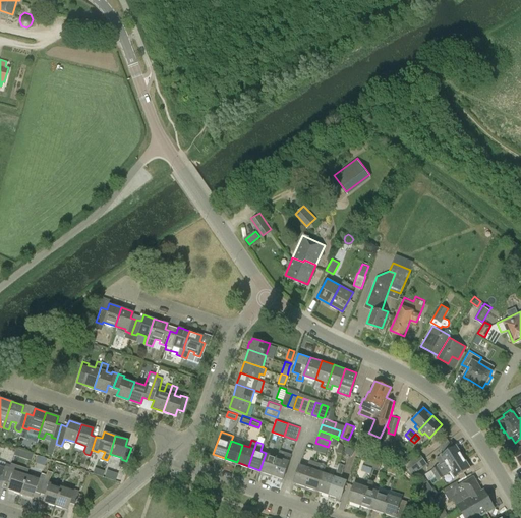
[(326,453),(328,447),(315,443),(313,449),(326,453)]
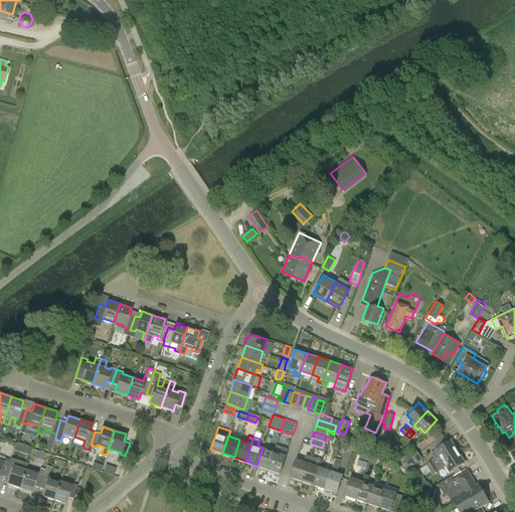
[(432,451),(436,458),(433,460),(427,463),(431,468),(458,451),(451,439),(432,451)]
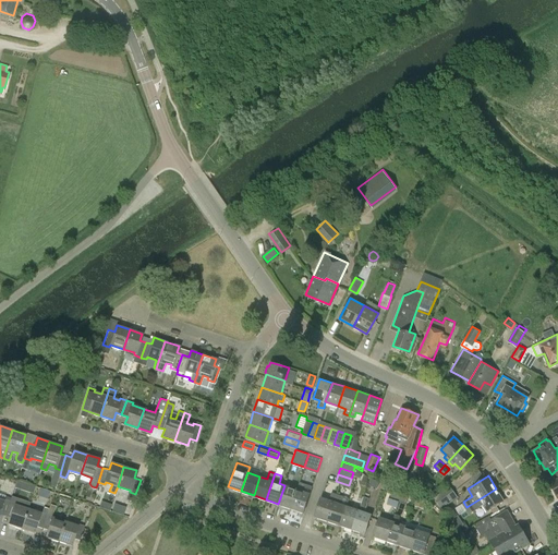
[(11,493),(29,499),(36,484),(17,477),(11,493)]
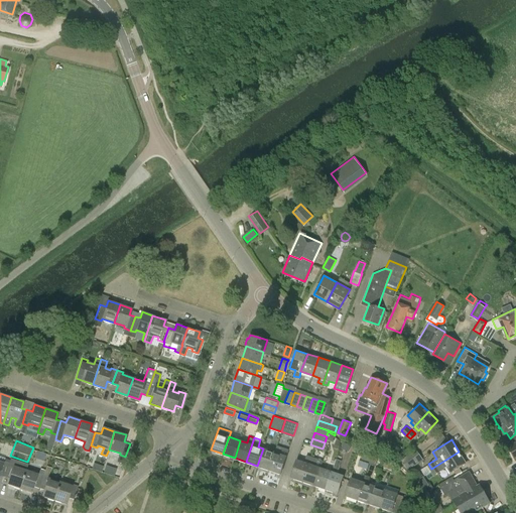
[(275,452),(269,470),(280,473),(286,456),(279,454),(281,446),(277,444),(275,452)]
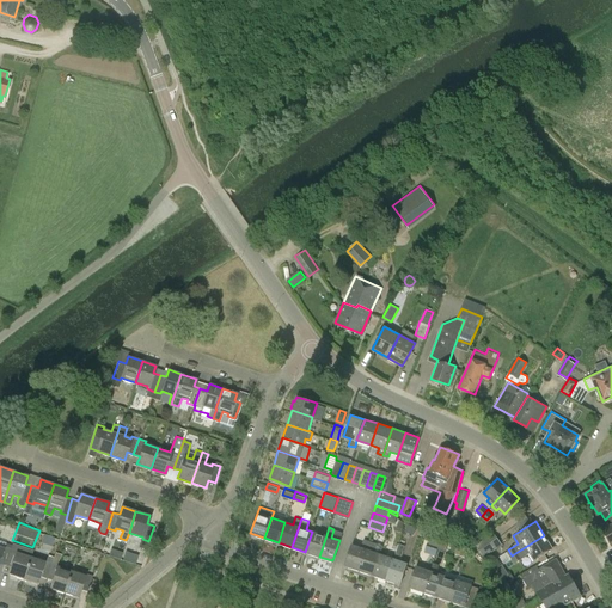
[(445,539),(456,541),(458,533),(447,530),(445,539)]
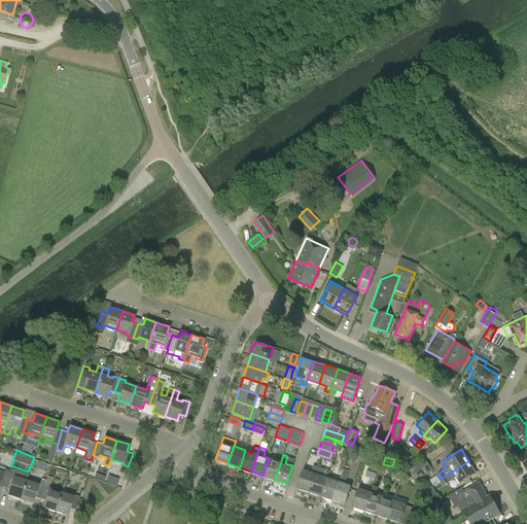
[(37,458),(35,465),(44,468),(46,460),(37,458)]
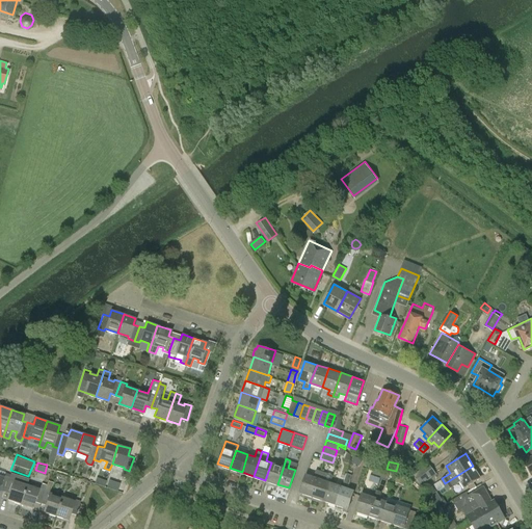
[(271,463),(265,480),(277,484),(284,466),(278,465),(271,463)]
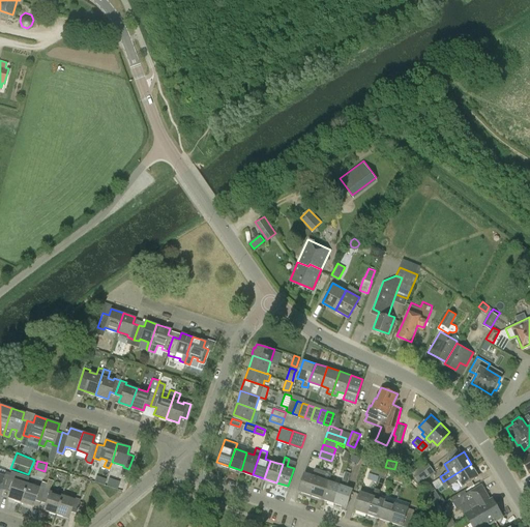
[(409,473),(414,478),(431,466),(427,461),(417,467),(409,473)]
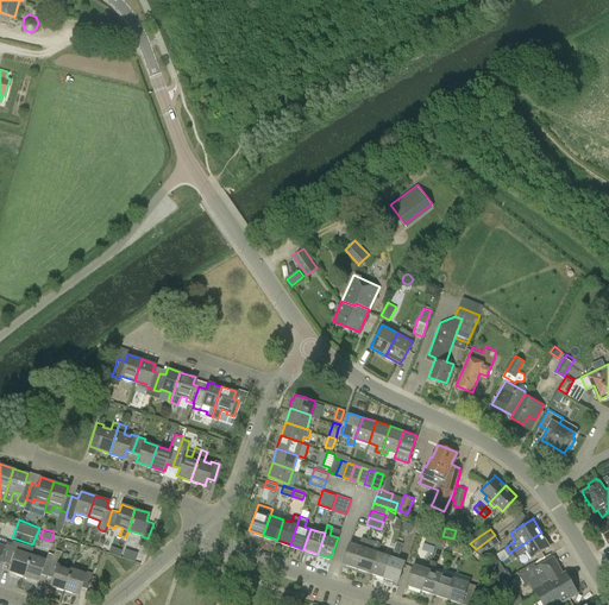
[(513,558),(519,554),(525,550),(527,549),(532,556),(550,544),(541,533),(509,553),(513,558)]
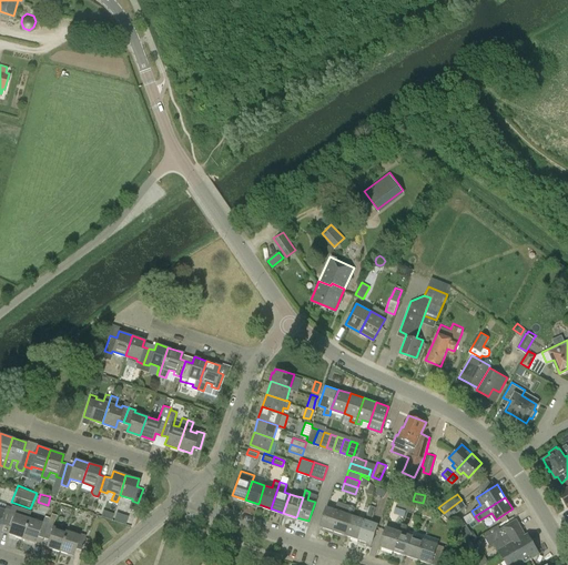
[(129,507),(135,510),(138,503),(132,501),(132,498),(131,498),(129,507)]
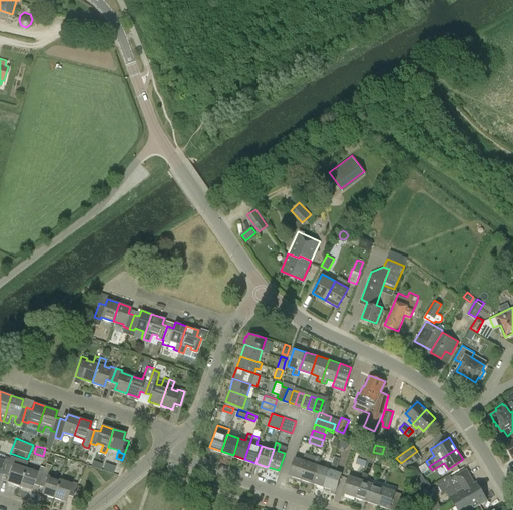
[(290,474),(301,478),(310,453),(305,451),(302,459),(296,457),(290,474)]
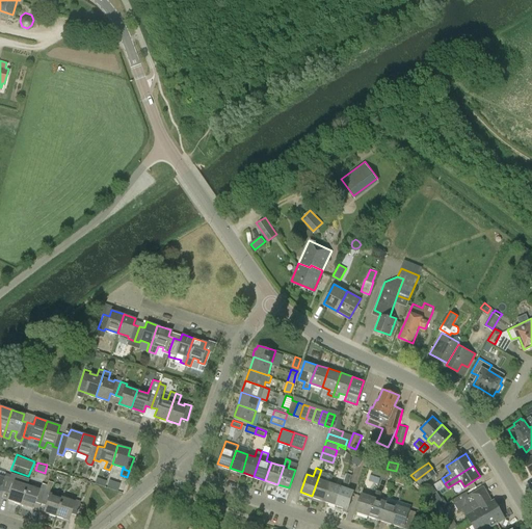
[(373,468),(372,473),(381,476),(384,477),(386,472),(373,468)]
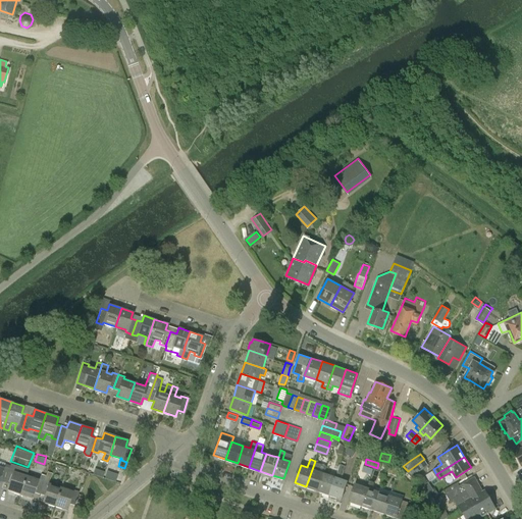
[(427,463),(424,459),(408,471),(411,475),(427,463)]
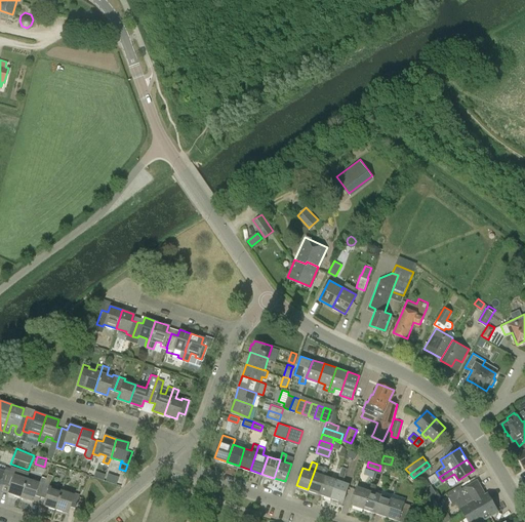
[(317,464),(308,489),(320,493),(326,475),(319,473),(322,465),(317,464)]
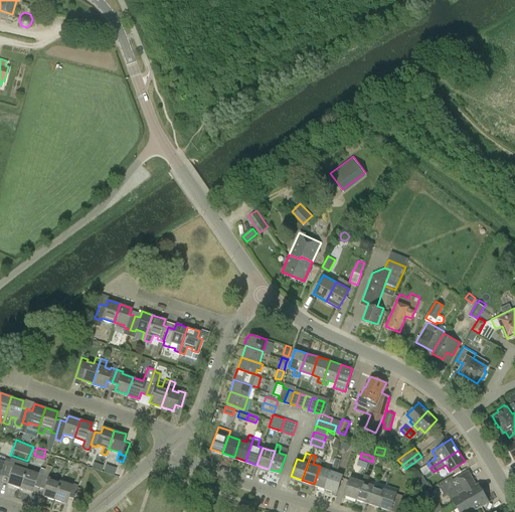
[(3,462),(0,460),(0,473),(5,475),(9,461),(10,458),(4,457),(4,460),(3,462)]
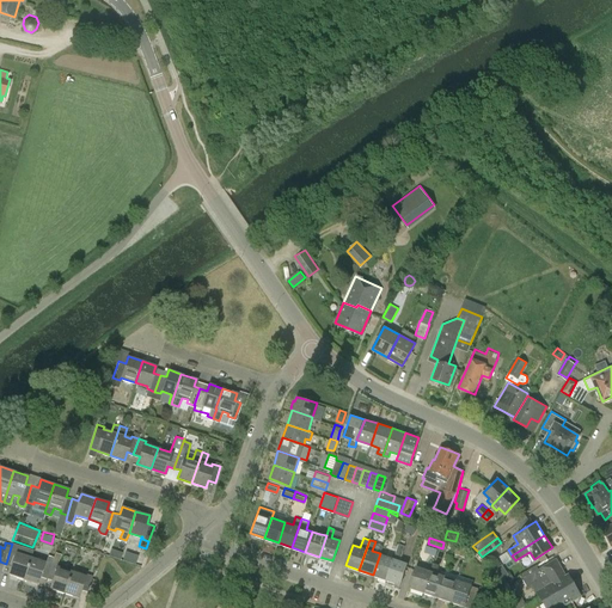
[(398,542),(393,558),(386,578),(401,583),(407,563),(399,560),(405,545),(398,542)]
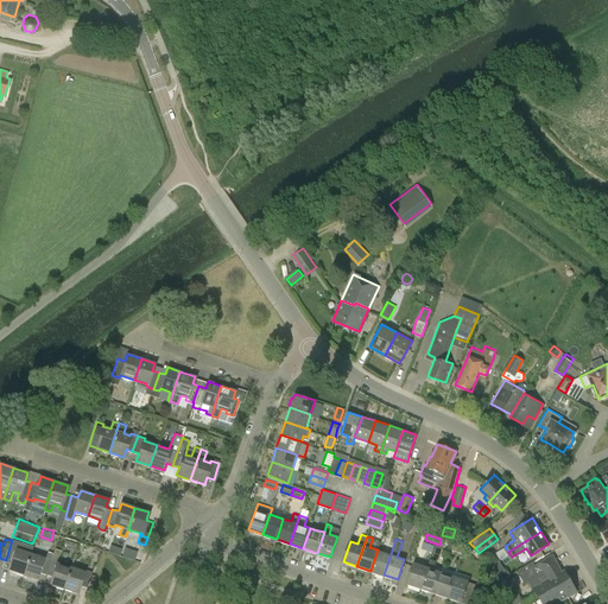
[(10,570),(24,574),(31,553),(17,548),(18,546),(11,544),(6,560),(12,561),(10,570)]
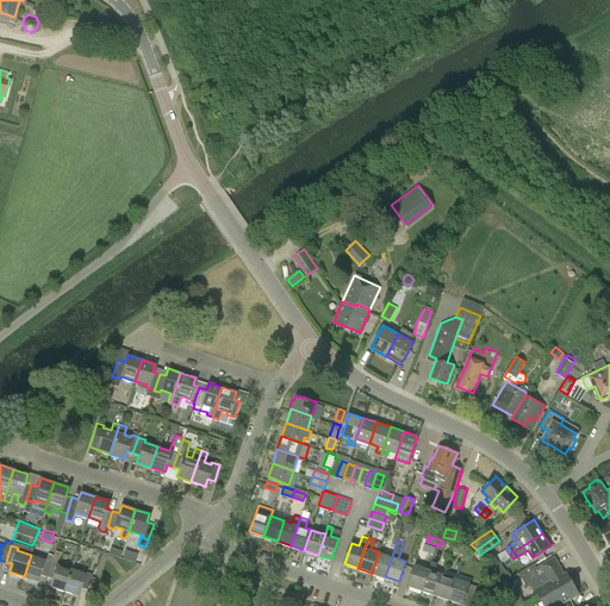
[(123,548),(122,556),(135,558),(137,550),(123,548)]
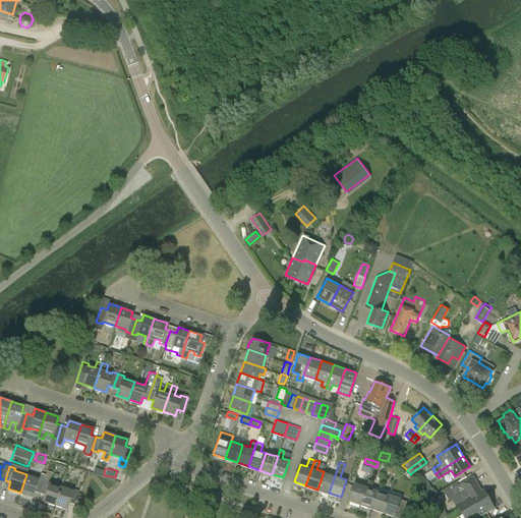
[(44,477),(40,492),(44,493),(45,494),(43,500),(55,504),(61,485),(49,481),(50,480),(50,479),(49,479),(52,471),(47,469),(45,474),(44,477)]
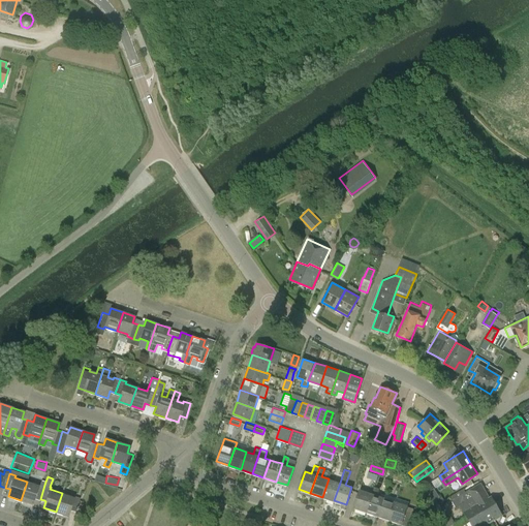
[(334,500),(340,483),(329,478),(322,497),(334,500)]
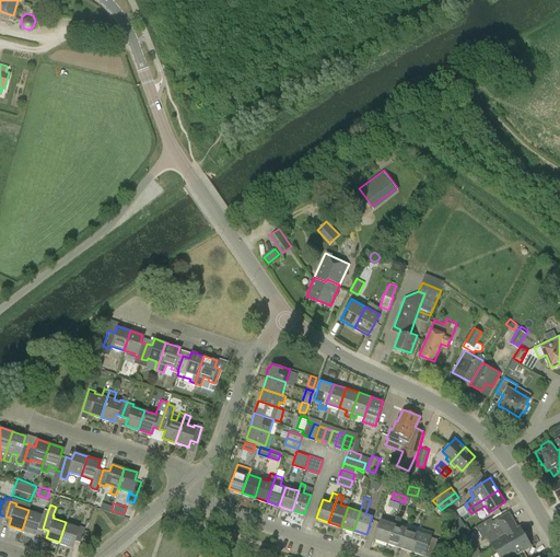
[(28,510),(22,530),(34,534),(36,526),(43,529),(47,513),(42,512),(41,514),(28,510)]
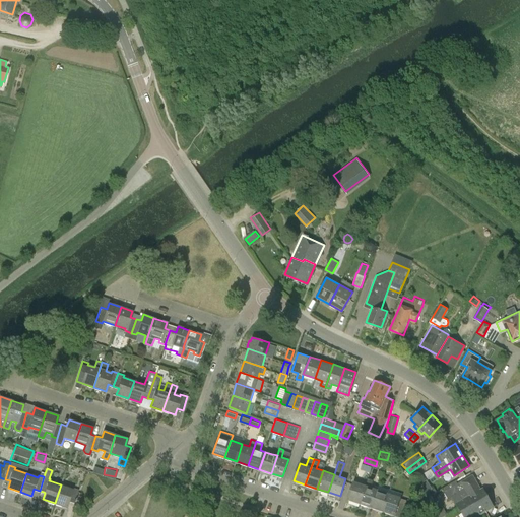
[(467,477),(465,474),(455,480),(442,488),(449,499),(452,496),(458,506),(472,498),(473,500),(485,493),(482,488),(481,489),(472,474),(467,477)]
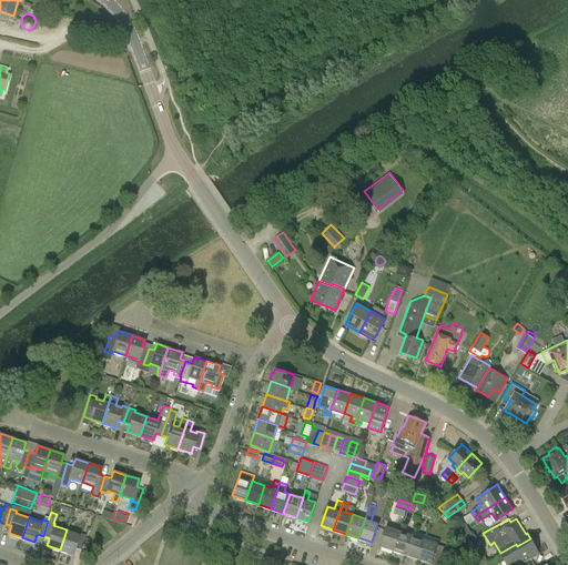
[(405,554),(412,535),(405,532),(407,523),(402,521),(398,531),(399,531),(393,550),(405,554)]
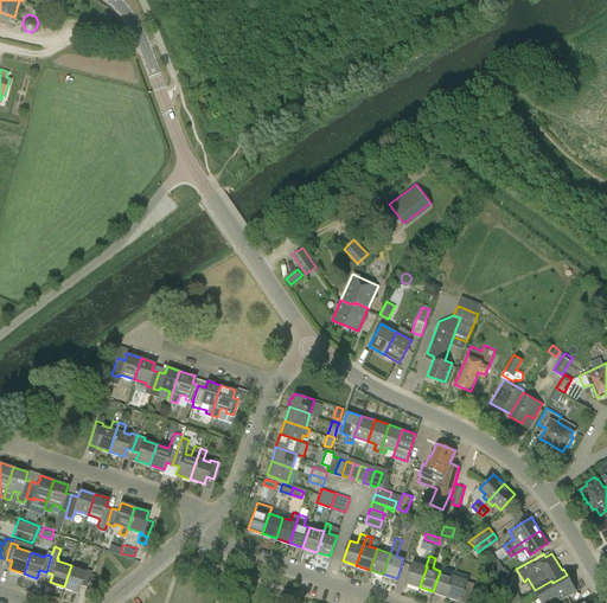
[(420,587),(427,566),(426,566),(413,562),(407,582),(420,587)]
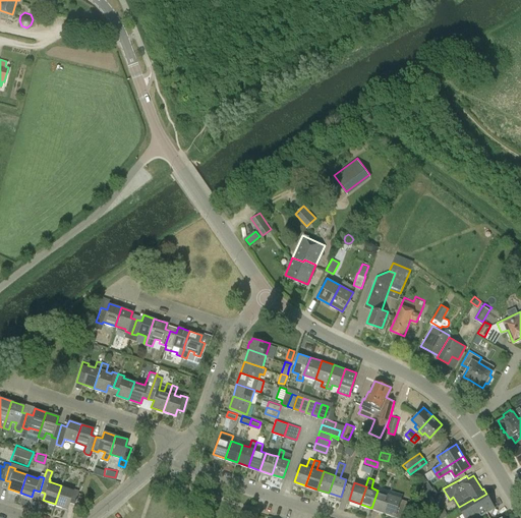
[(72,490),(61,485),(55,504),(67,508),(69,501),(74,503),(78,490),(73,487),(72,490)]
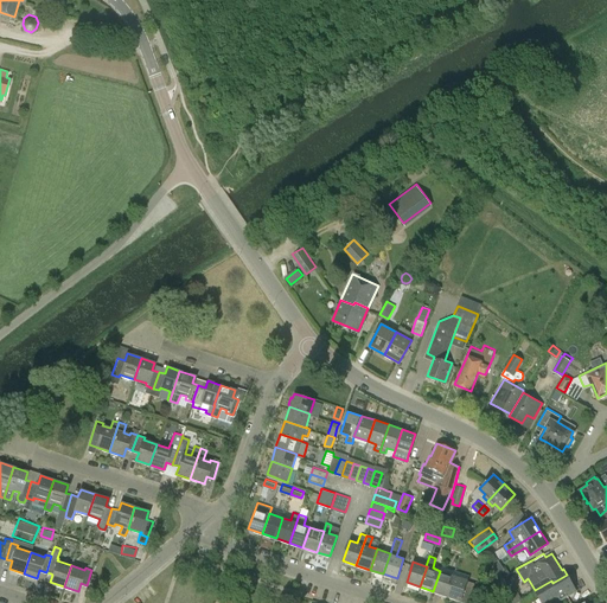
[(447,596),(454,575),(440,571),(433,591),(447,596)]
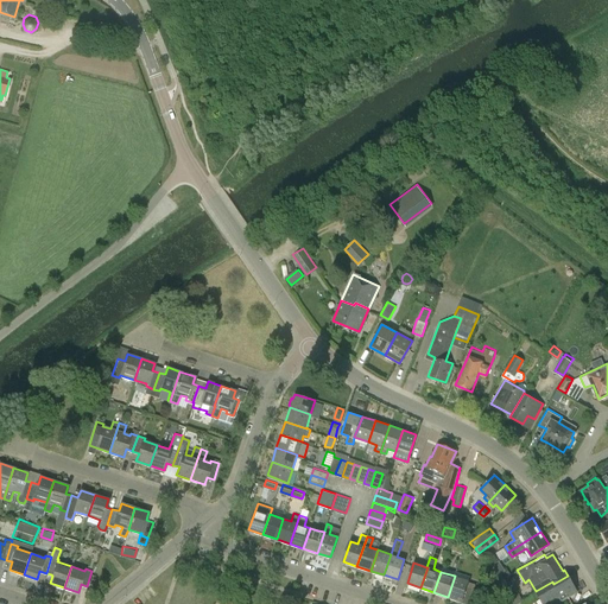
[(475,583),(455,576),(448,597),(462,602),(464,595),(470,597),(475,583)]
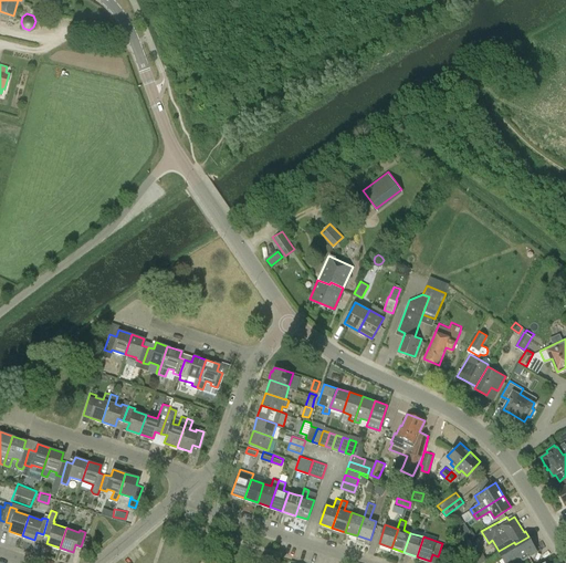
[(506,562),(514,562),(536,550),(528,537),(515,544),(514,542),(499,551),(500,552),(488,559),(486,559),(479,562),(489,562),(502,555),(506,562)]
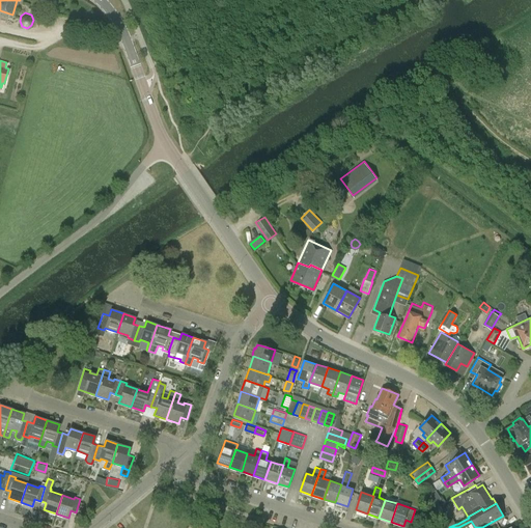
[(444,520),(449,527),(456,524),(451,515),(444,520)]
